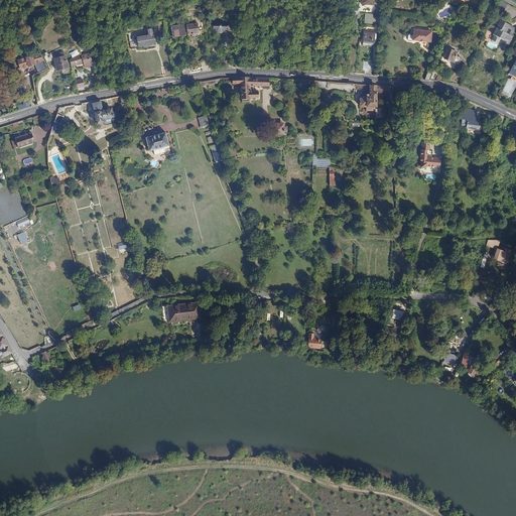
[(506,5),(499,2),(496,10),(500,12),(502,13),(506,5)]
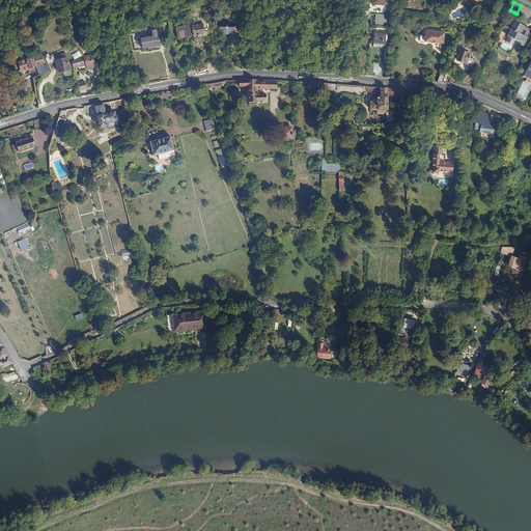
[(384,24),(384,14),(375,14),(374,24),(384,24)]
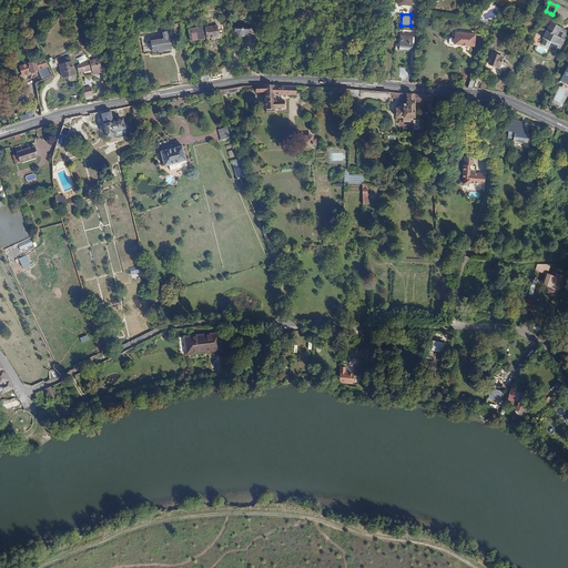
[(237,21),(233,26),(233,32),(239,36),(245,36),(249,30),(253,31),(254,29),(254,24),(252,23),(249,24),(243,20),(237,21)]
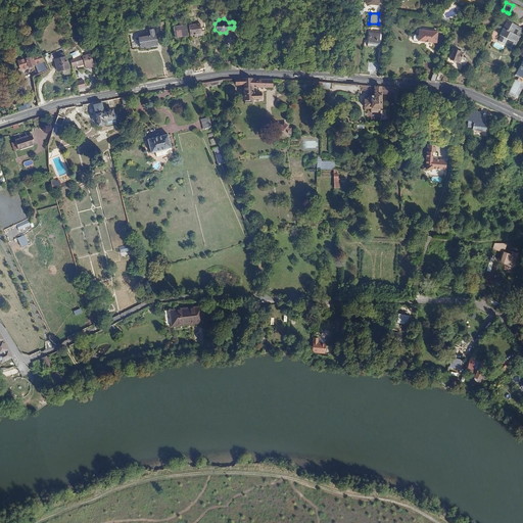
[(505,47),(512,51),(518,38),(516,37),(515,36),(511,35),(513,30),(515,27),(506,22),(497,37),(507,41),(505,47)]
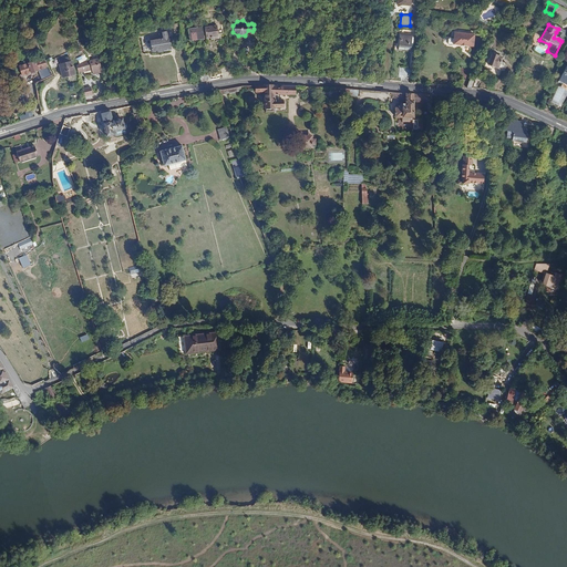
[(216,26),(205,27),(207,39),(210,38),(218,38),(216,26)]
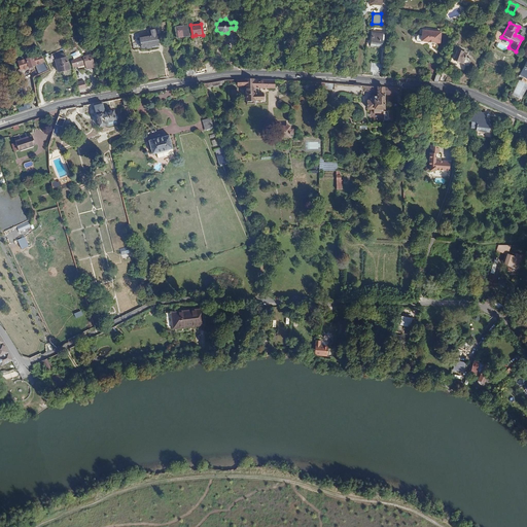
[(189,34),(187,26),(175,28),(177,36),(189,34)]
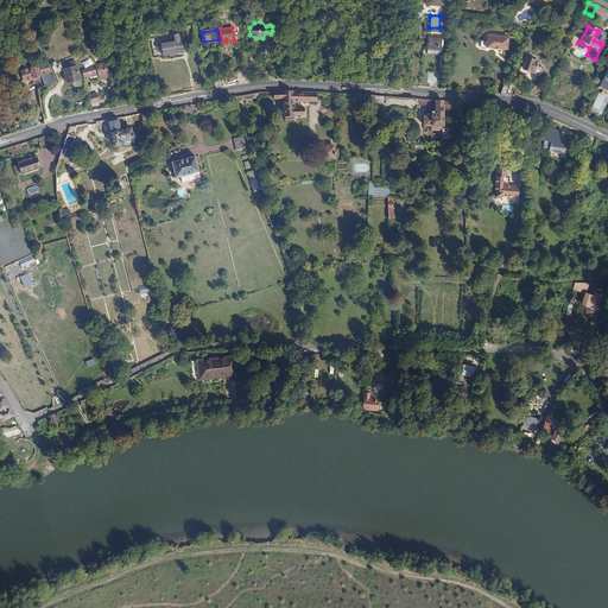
[(169,56),(169,58),(184,55),(182,40),(181,40),(179,35),(173,35),(173,42),(165,43),(169,56)]
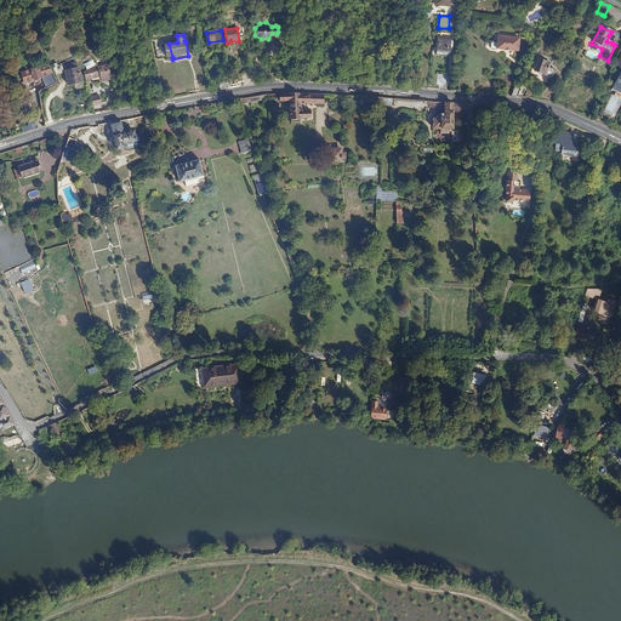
[(497,47),(519,51),(520,38),(499,35),(497,41),(494,41),(491,43),(491,46),(493,49),(496,49),(497,47)]
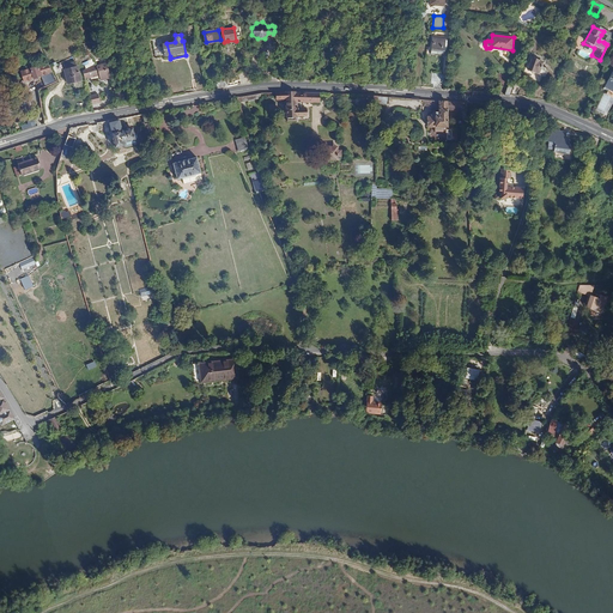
[(434,46),(447,47),(448,38),(435,37),(434,46)]
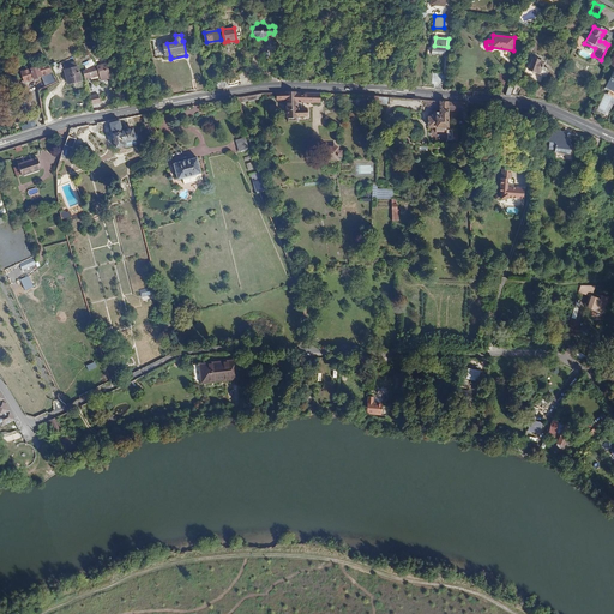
[(543,62),(533,59),(528,68),(529,71),(533,73),(534,72),(539,74),(540,76),(543,77),(545,76),(545,77),(548,70),(542,67),(543,62)]
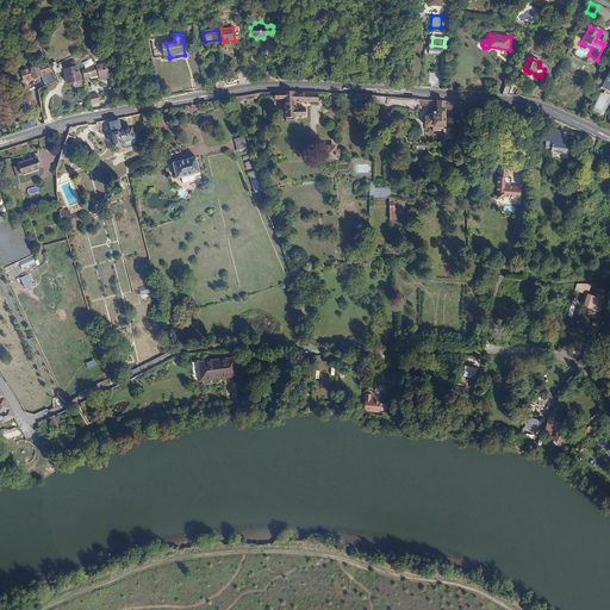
[(72,67),(70,62),(63,64),(64,69),(68,82),(80,79),(76,66),(75,66),(72,67)]
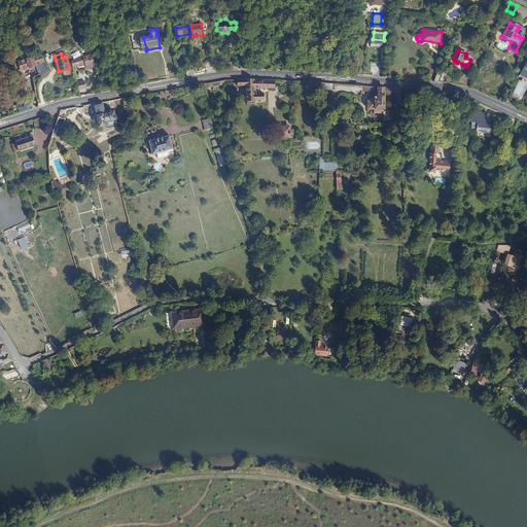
[(18,62),(21,71),(35,66),(44,62),(40,55),(18,62)]
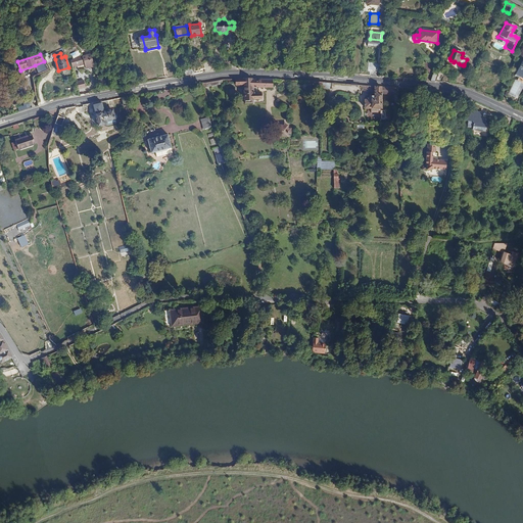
[(82,54),(70,59),(72,67),(84,64),(85,69),(95,67),(91,54),(82,56),(82,54)]
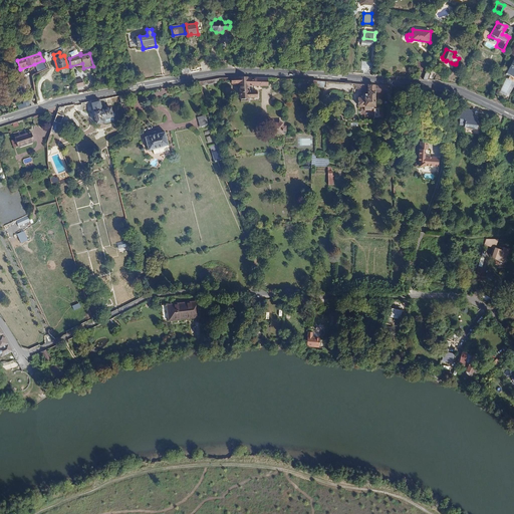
[(34,64),(38,72),(47,68),(43,60),(34,64)]
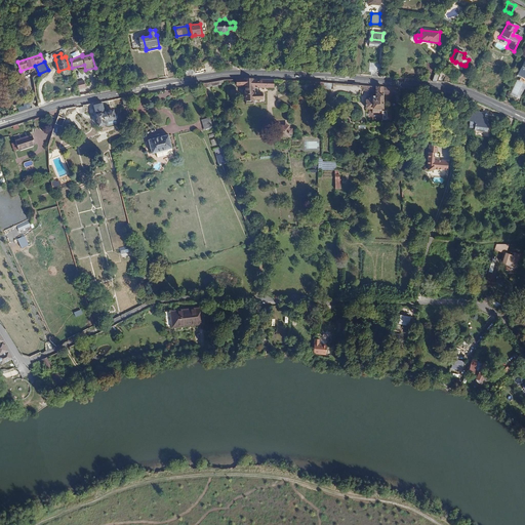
[(371,76),(377,77),(378,70),(379,70),(380,63),(370,62),(368,75),(371,75),(371,76)]
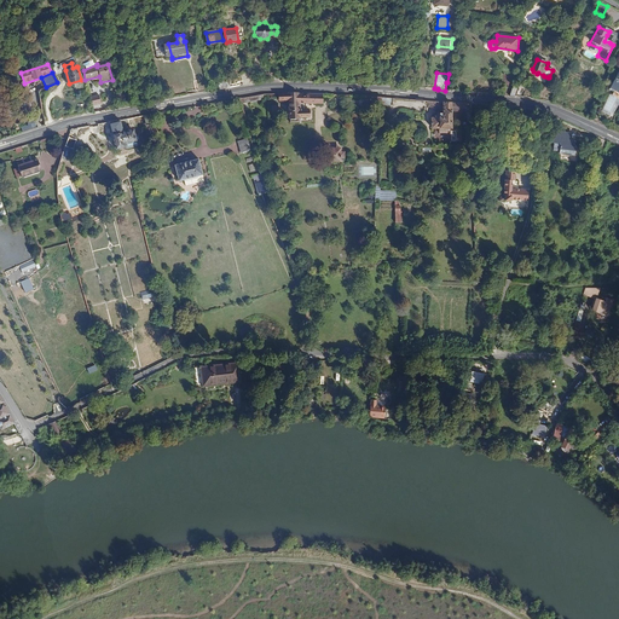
[(219,90),(229,87),(227,79),(218,80),(219,90)]
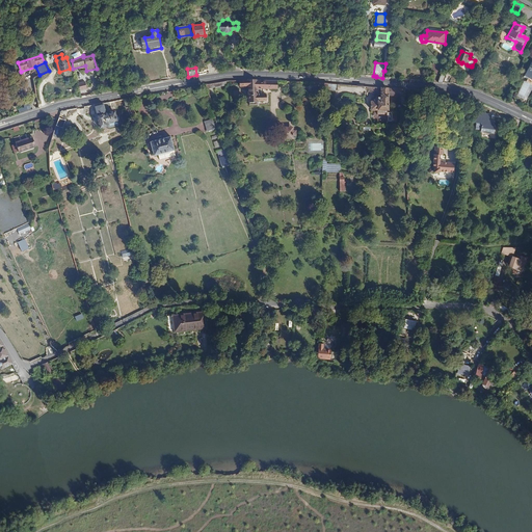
[(153,73),(155,83),(161,81),(160,75),(160,76),(159,72),(153,73)]
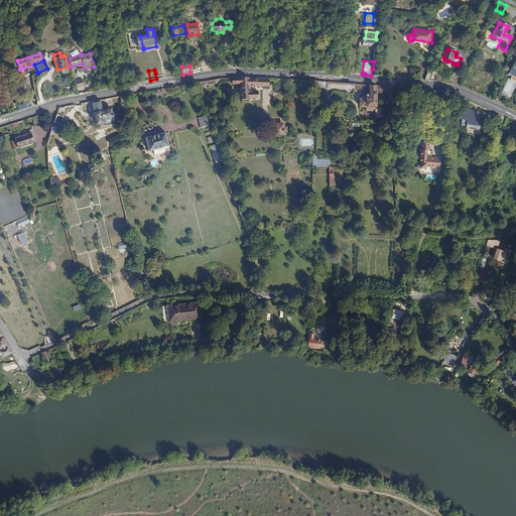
[(141,72),(143,82),(150,81),(148,71),(141,72)]
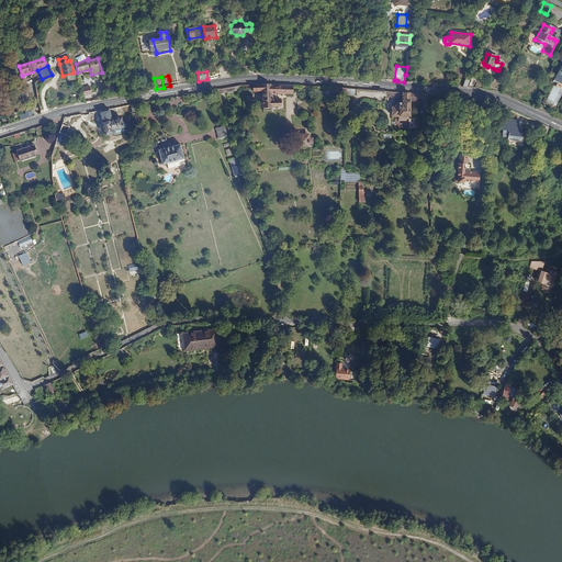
[(292,85),(253,85),(253,91),(261,91),(261,97),(261,104),(261,110),(270,110),(270,107),(279,107),(279,99),(276,99),(276,93),(285,93),(285,91),(292,91),(292,85)]
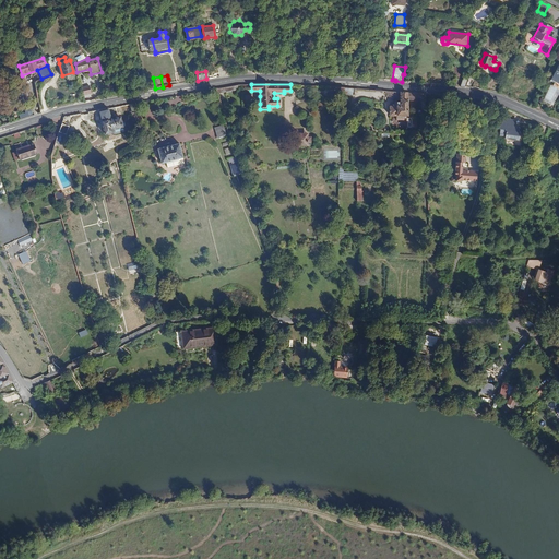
[(88,85),(81,87),(82,95),(90,93),(88,85)]
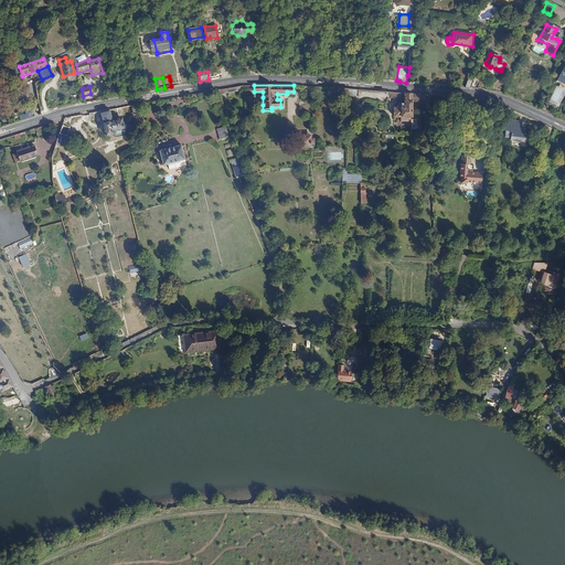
[(348,99),(348,95),(348,88),(338,88),(338,99),(348,99)]
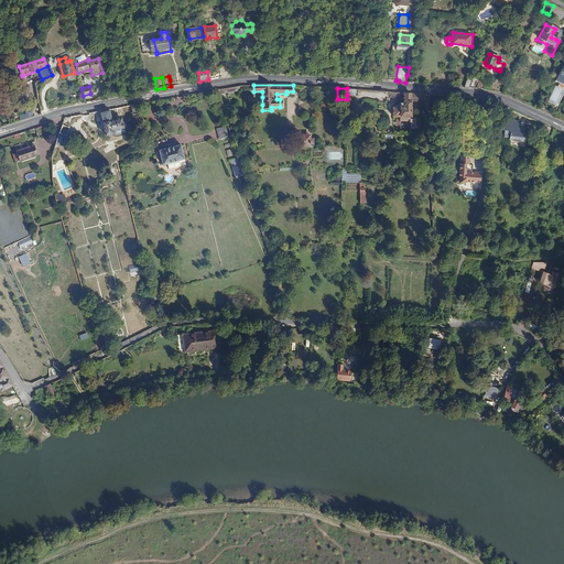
[(410,101),(410,93),(403,93),(402,98),(402,102),(399,102),(396,106),(397,108),(394,108),(393,108),(393,117),(400,117),(405,117),(410,117),(410,110),(412,110),(412,106),(410,106),(410,101)]
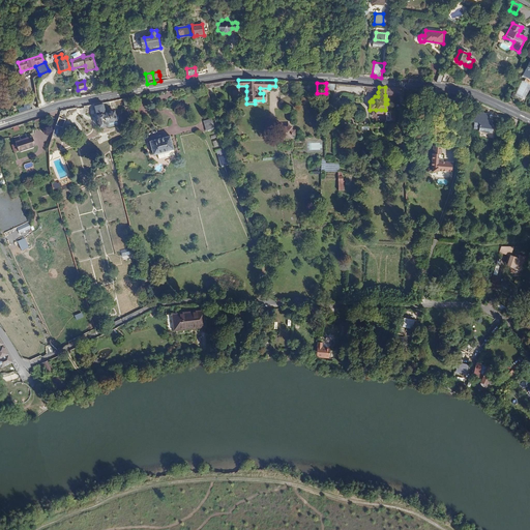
[(403,95),(403,89),(385,87),(385,95),(403,95)]
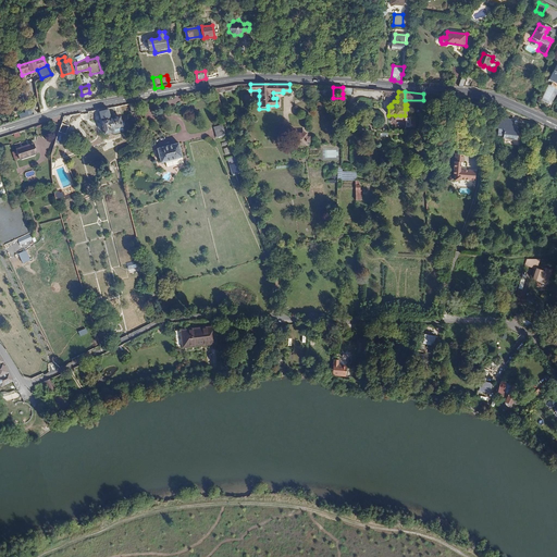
[(109,114),(108,108),(97,110),(98,112),(103,134),(111,132),(111,131),(110,128),(115,127),(121,126),(121,125),(119,116),(110,119),(109,114)]
